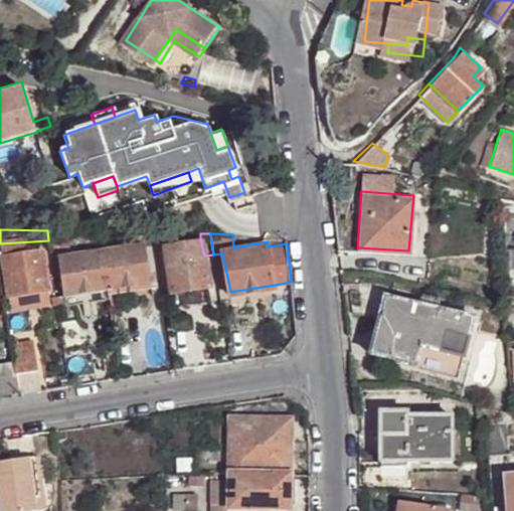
[(204,256),(200,238),(165,243),(173,290),(175,290),(207,285),(208,285),(204,256)]
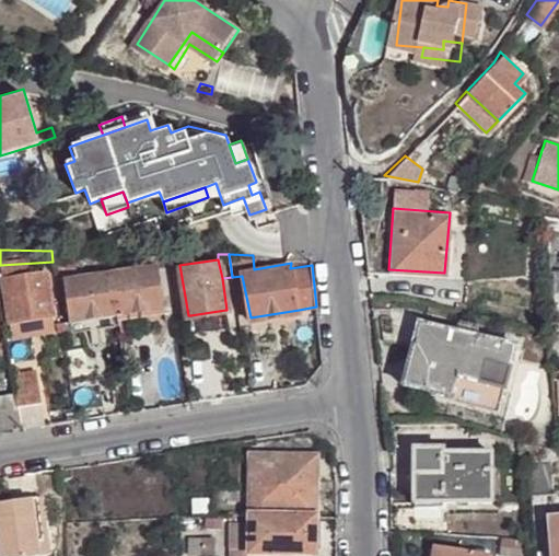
[(159,264),(112,270),(117,311),(164,304),(163,302),(161,281),(159,264)]
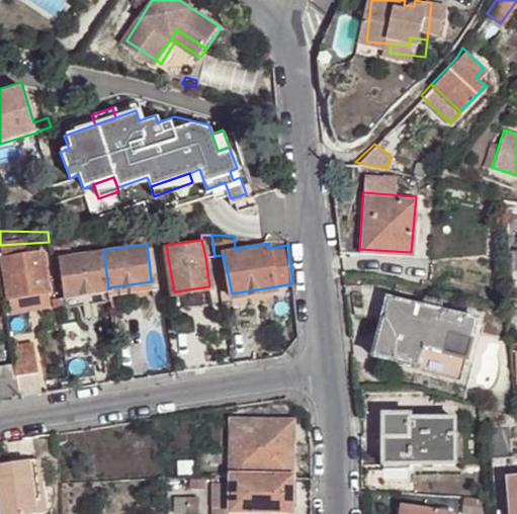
[(3,255),(8,294),(50,287),(44,249),(3,255)]
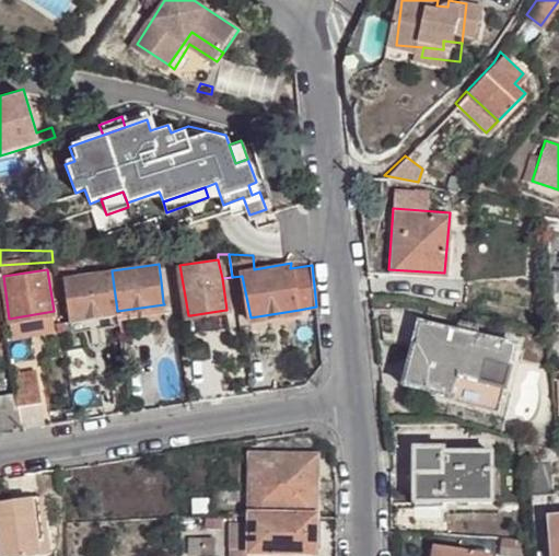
[(117,311),(112,270),(63,276),(68,319),(101,313),(117,311)]
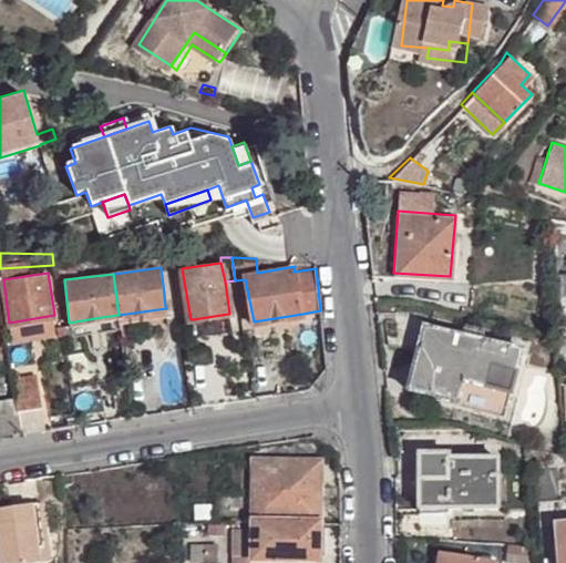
[(177,305),(173,284),(163,285),(165,306),(177,305)]
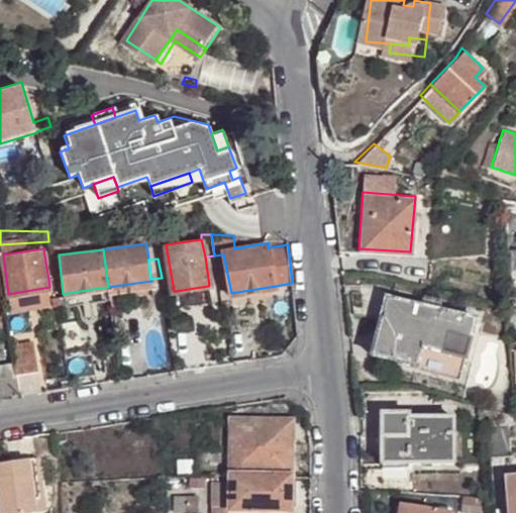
[(151,281),(108,287),(109,298),(110,308),(142,304),(140,293),(152,292),(151,281)]
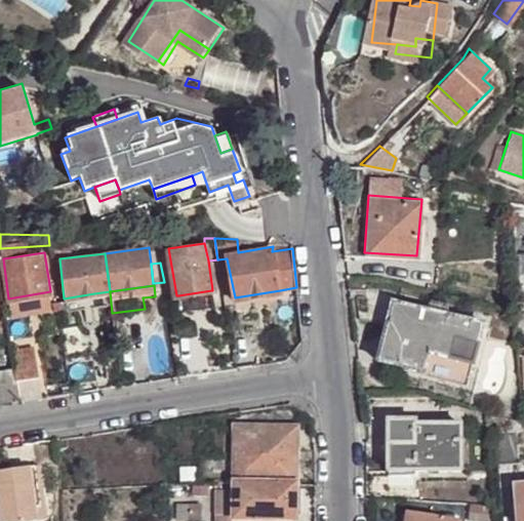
[(211,290),(178,295),(179,307),(212,303),(211,290)]
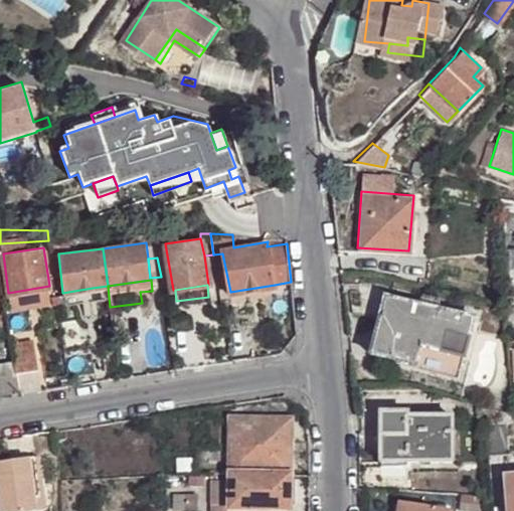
[(93,288),(95,300),(109,297),(108,286),(93,288)]
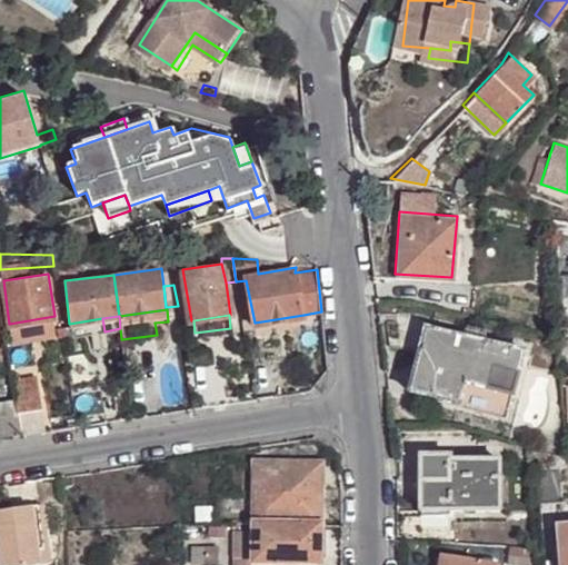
[(69,324),(61,326),(63,338),(105,331),(102,318),(69,324)]
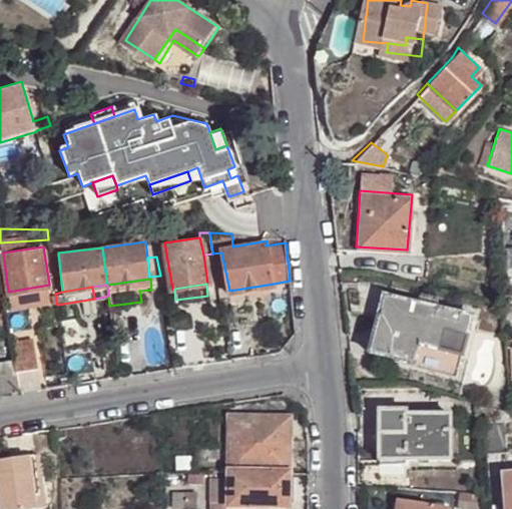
[(456,374),(471,314),(385,291),(368,348),(456,374)]
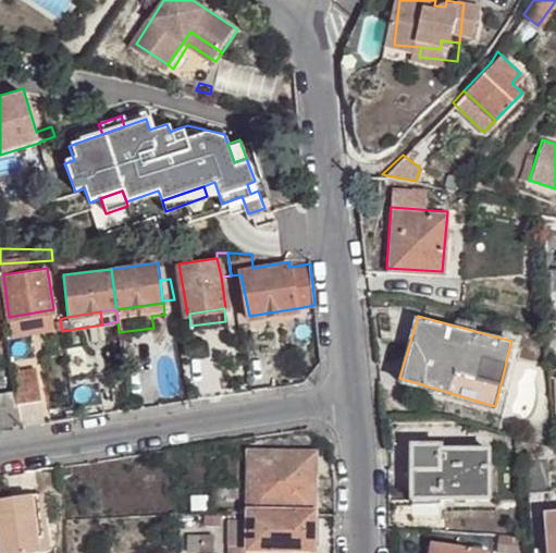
[(0,426),(23,424),(19,402),(14,370),(12,356),(0,358),(0,426)]
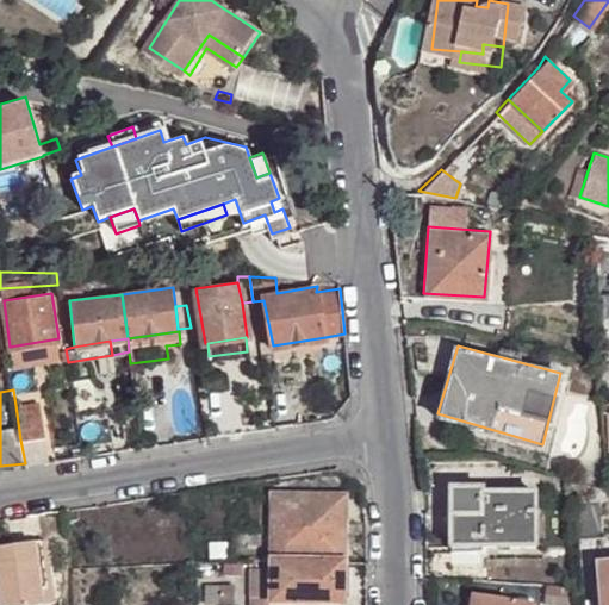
[(42,401),(16,405),(20,440),(47,436),(42,401)]
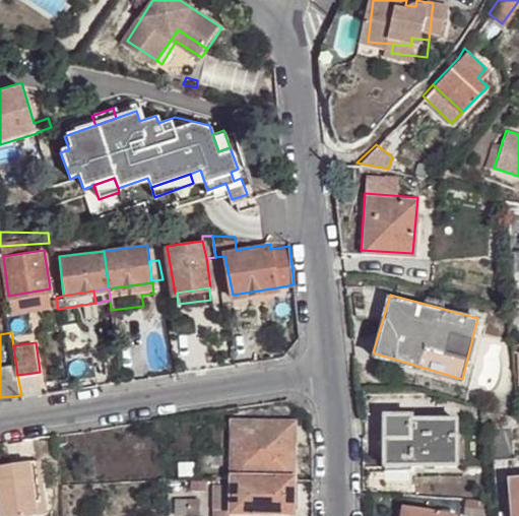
[(382,411),(383,458),(408,458),(408,462),(455,462),(455,416),(417,416),(417,411),(382,411)]
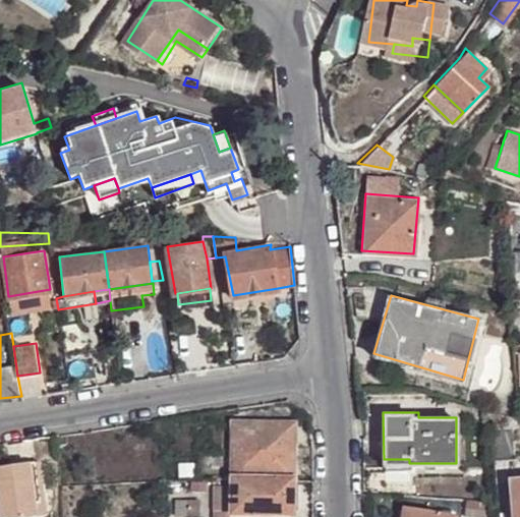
[(231,476),(293,477),(294,419),(232,419),(231,463),(231,476)]
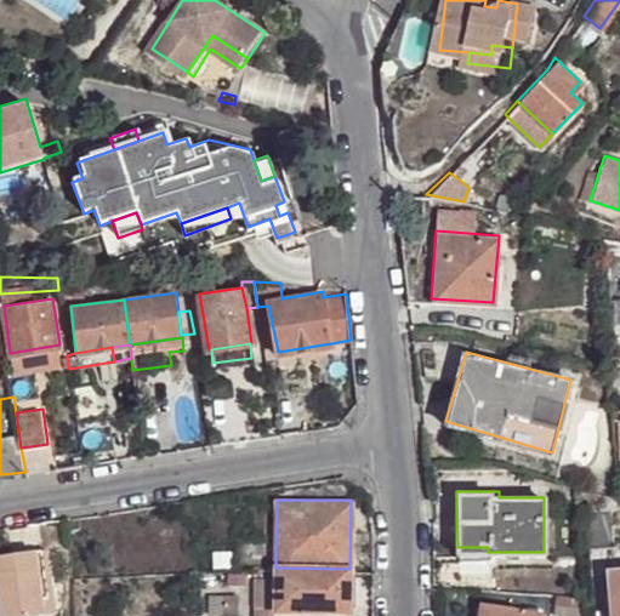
[(576,505),(580,543),(610,540),(606,502),(576,505)]
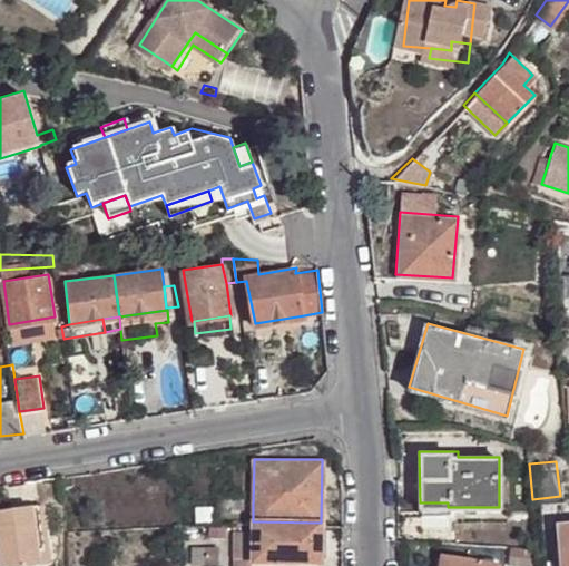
[(64,481),(65,498),(76,497),(75,480),(74,480),(64,481)]
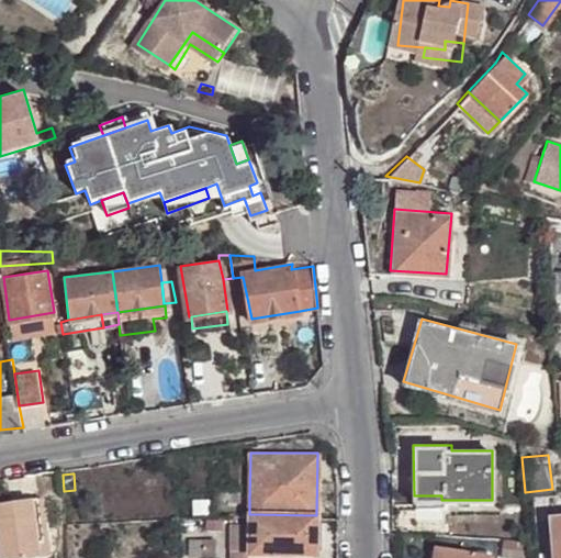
[(38,497),(0,502),(0,557),(24,557),(46,555),(38,497)]
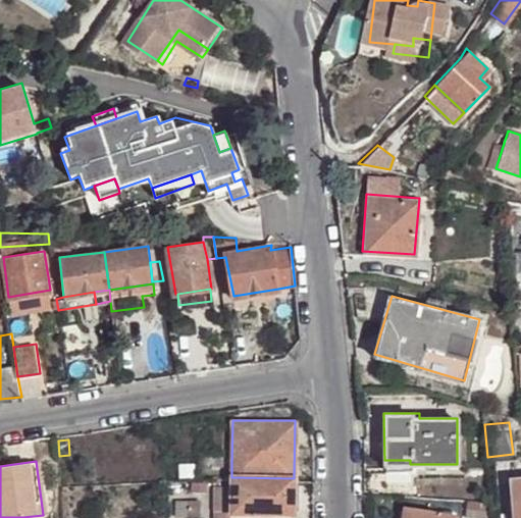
[(512,517),(520,517),(520,475),(509,476),(512,517)]
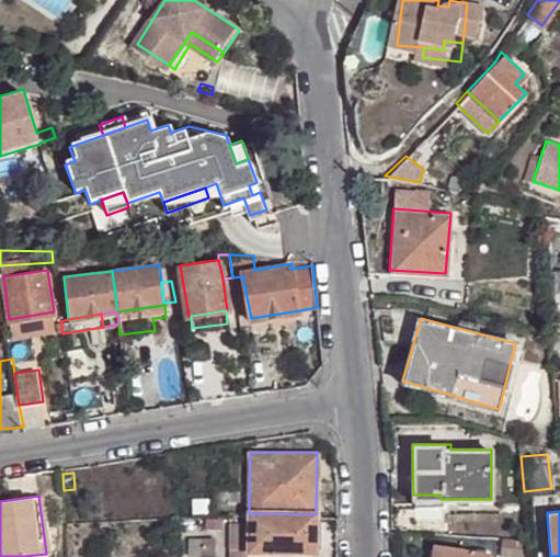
[(249,513),(228,513),(229,547),(248,547),(248,550),(315,552),(316,514),(249,513)]
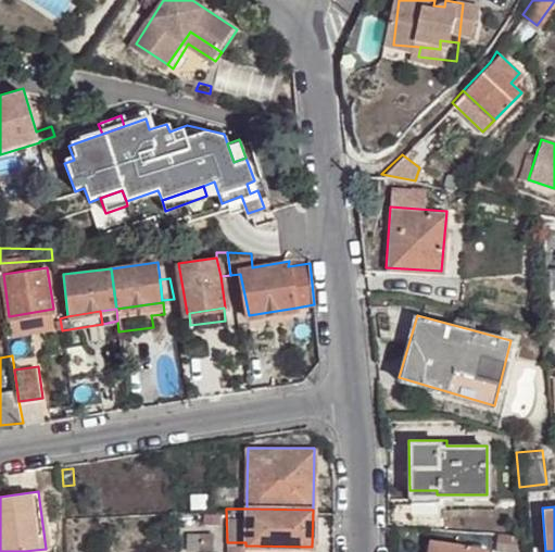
[(431,540),(429,551),(482,551),(483,549),(431,540)]
